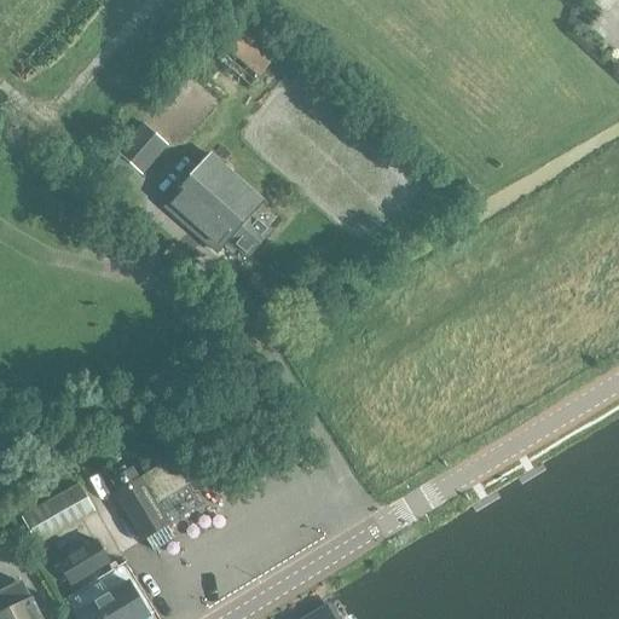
[(249,88),(287,46),(254,17),(217,59),(249,88)]
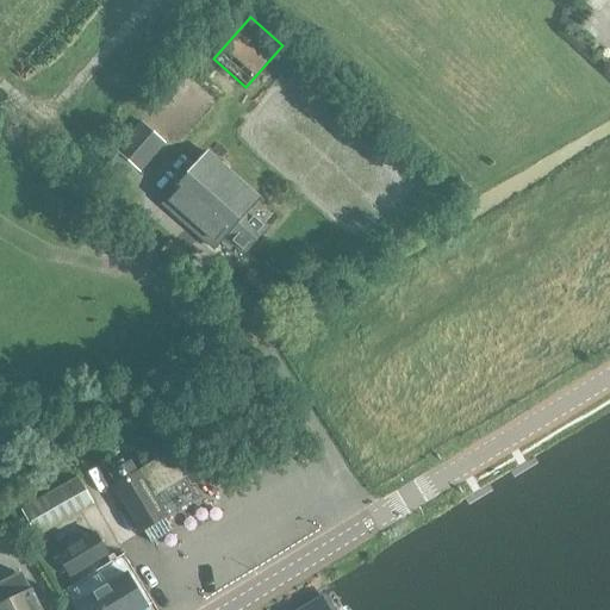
[(142,172),(168,142),(143,119),(116,149),(120,153),(101,174),(117,188),(137,167),(142,172)]
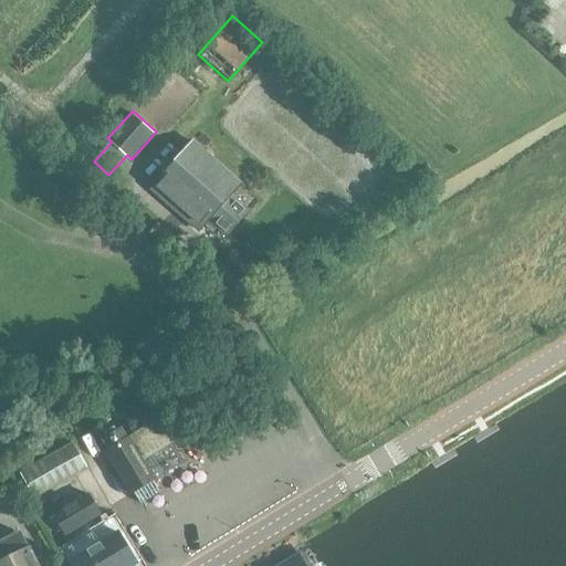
[(227,239),(250,213),(231,197),(241,187),(192,143),(152,188),(201,232),(206,227),(212,233),(217,229),(227,239)]
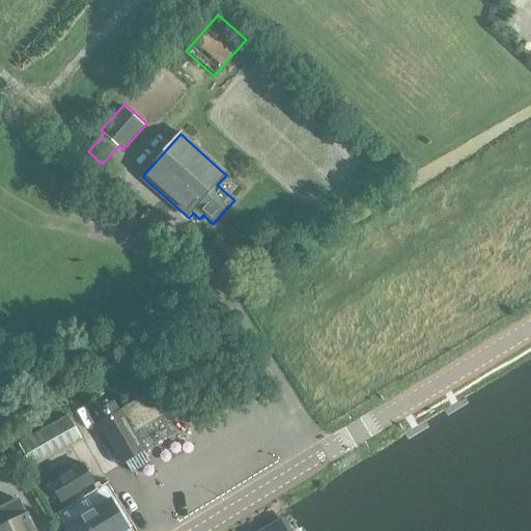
[(135,431),(163,415),(149,392),(119,410),(115,402),(96,414),(101,421),(99,422),(123,464),(145,450),(135,431)]
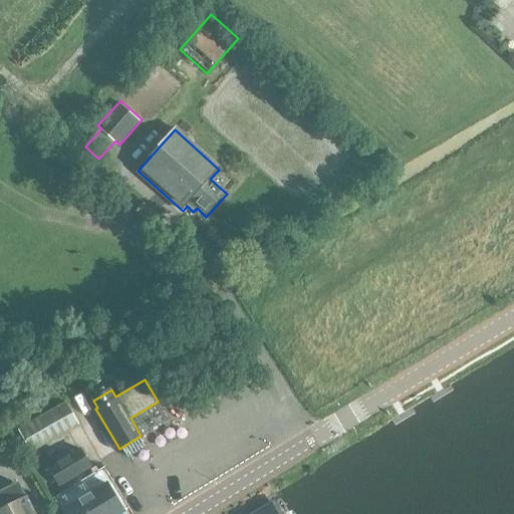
[(78,426),(65,405),(17,432),(30,454),(78,426)]
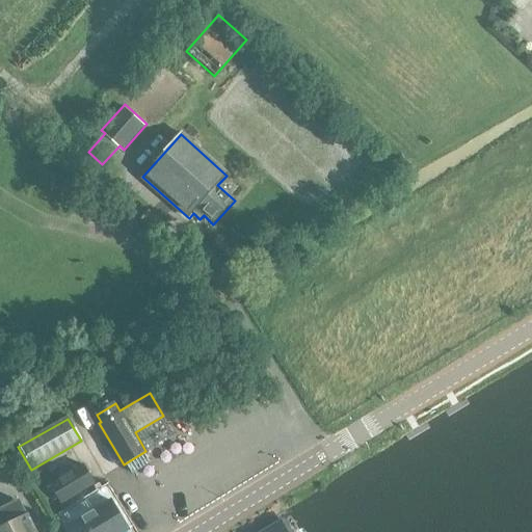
[(82,467),(50,486),(61,503),(92,484),(82,467)]
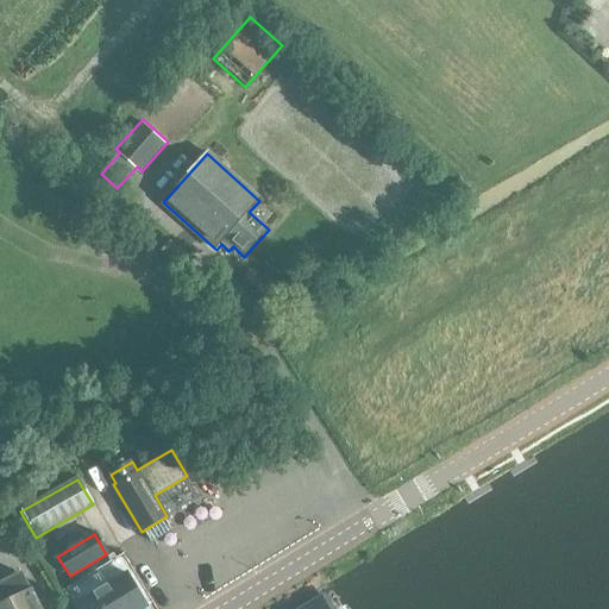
[(143,608),(146,607),(126,575),(135,570),(124,552),(62,590),(74,608),(79,606),(80,608),(143,608)]
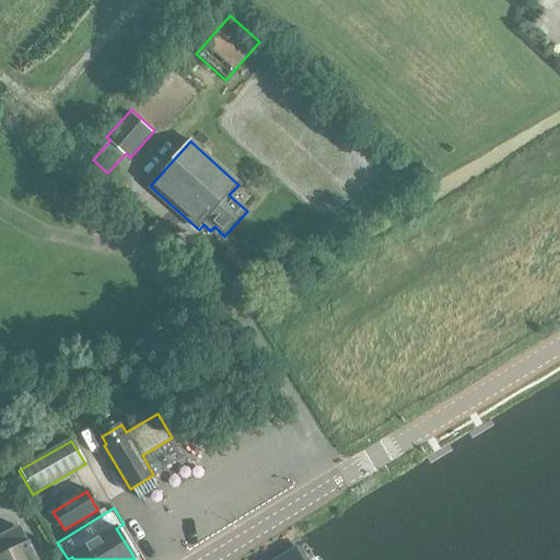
[(37,559),(25,534),(0,545),(0,559),(37,559)]
